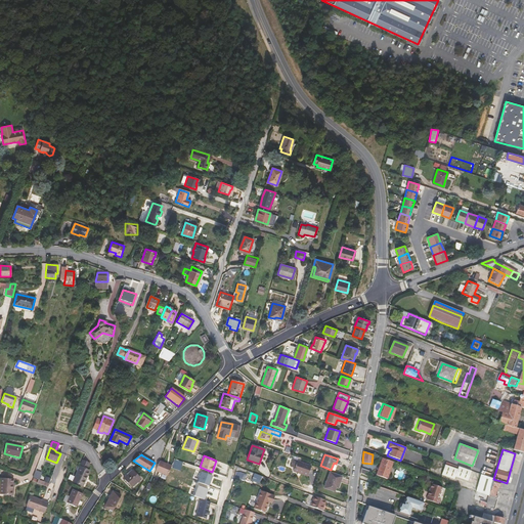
[(376,475),(387,479),(393,462),(382,457),(376,475)]
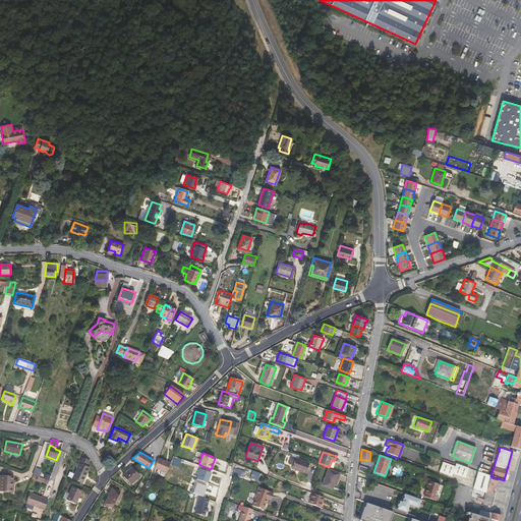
[(171,465),(179,467),(181,460),(173,457),(171,465)]
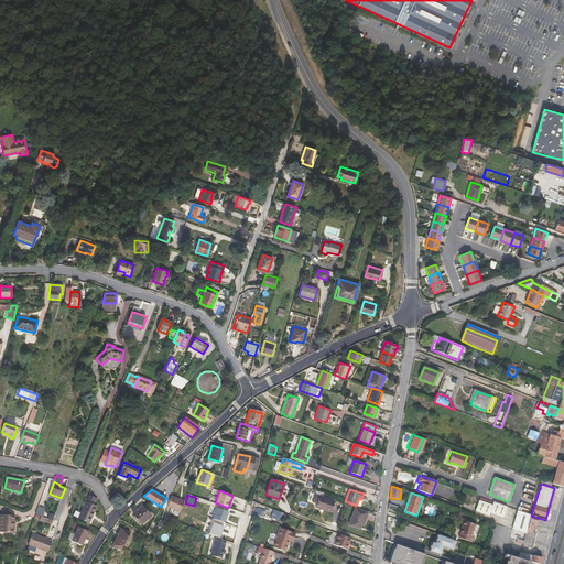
[(88,496),(80,513),(78,519),(89,523),(96,507),(93,505),(96,498),(88,496)]
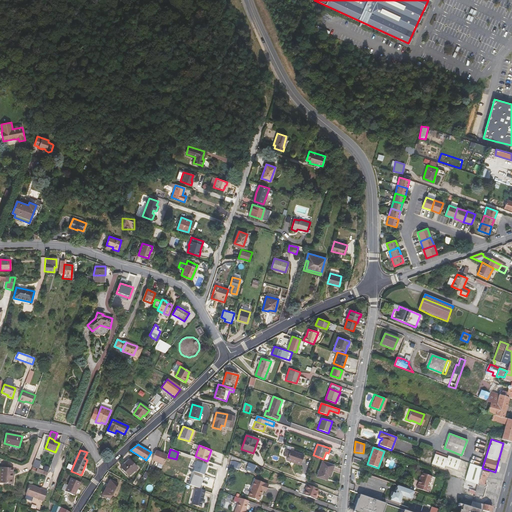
[(156,462),(155,466),(162,468),(167,455),(156,450),(152,460),(156,462)]
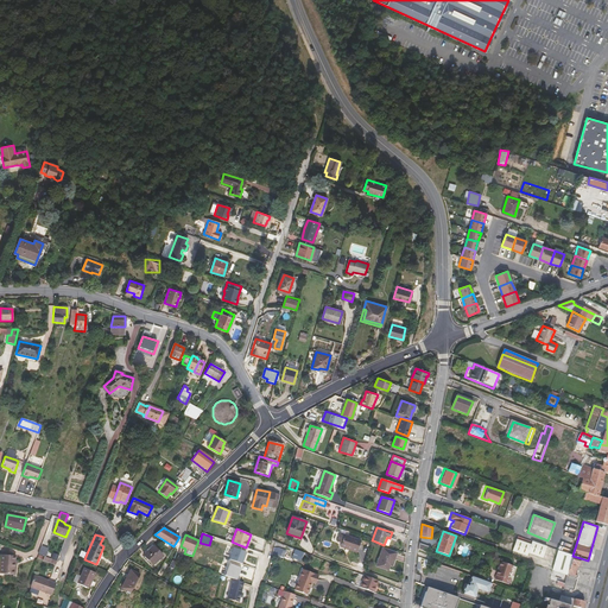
[(341,546),(346,549),(348,550),(356,552),(361,540),(344,534),(342,543),(341,546)]
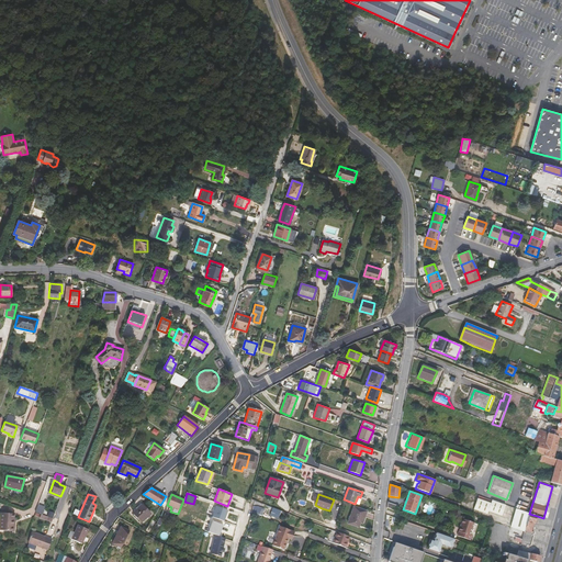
[(489,512),(502,516),(505,505),(492,499),(491,504),(478,498),(473,509),(487,514),(489,512)]
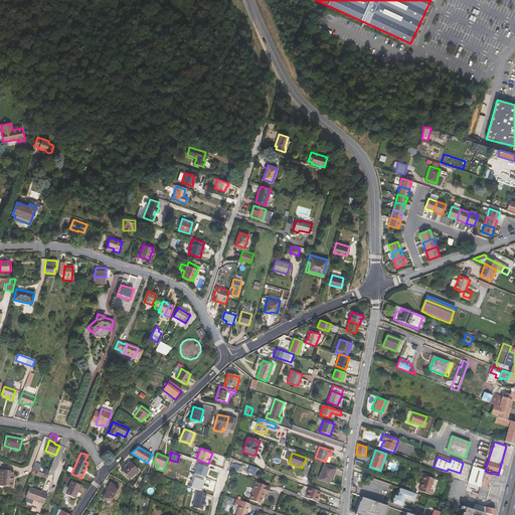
[(130,462),(122,470),(130,479),(138,471),(130,462)]
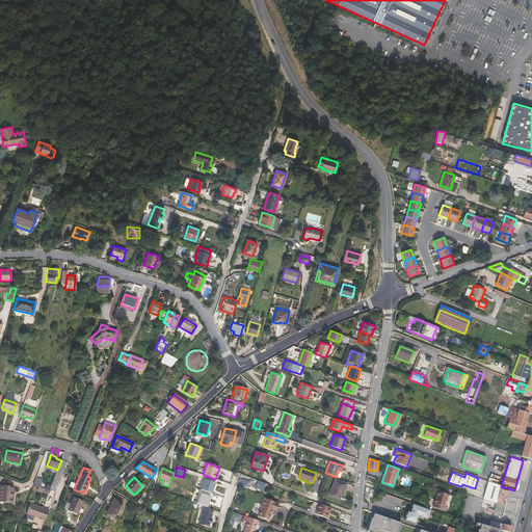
[(42,479),(40,486),(46,489),(49,481),(42,479)]
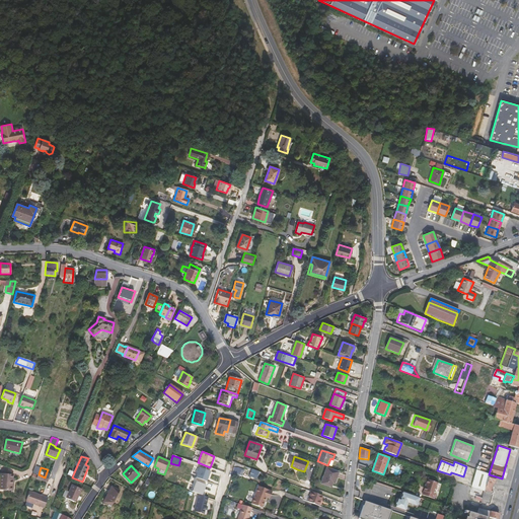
[(206,480),(210,470),(200,467),(196,477),(206,480)]
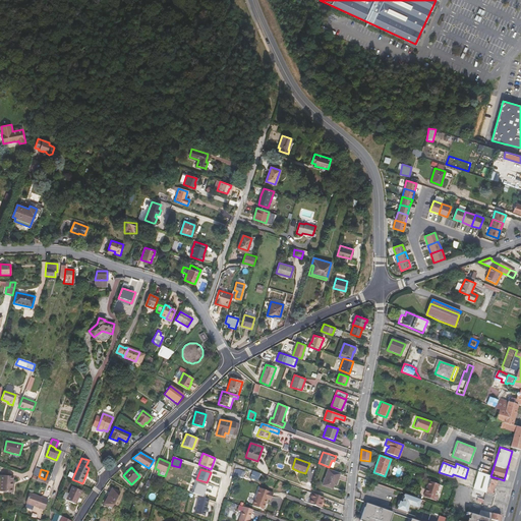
[(334,484),(336,478),(338,478),(340,474),(329,470),(323,485),(332,488),(334,484)]
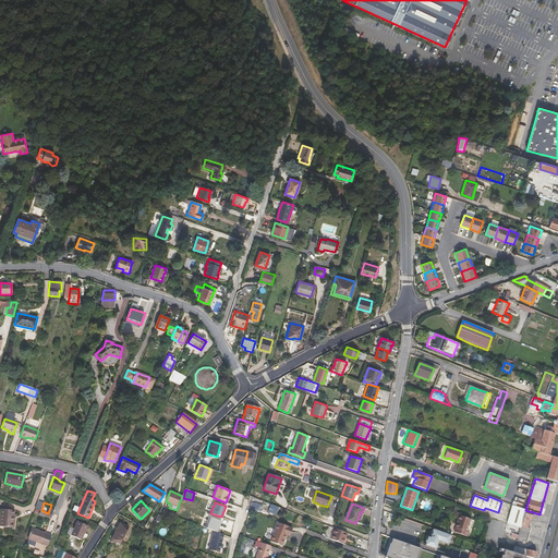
[(279,507),(271,505),(268,512),(276,516),(279,507)]
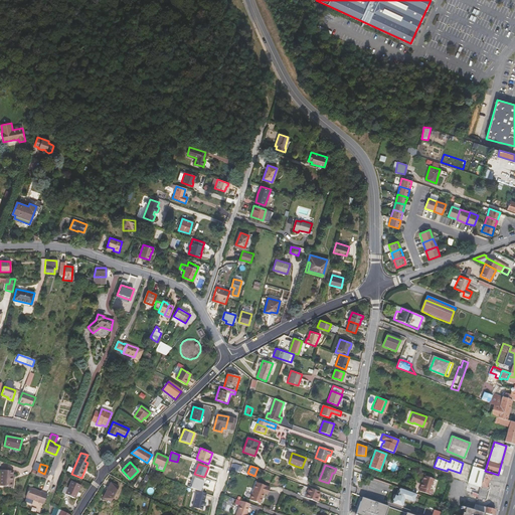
[(485,471),(473,466),(468,483),(480,487),(485,471)]
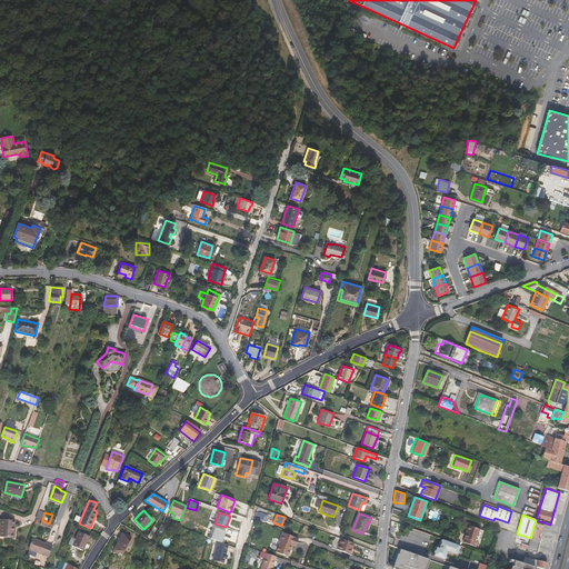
[(15,530),(15,526),(15,520),(1,519),(0,533),(0,537),(13,538),(13,535),(15,535),(15,530)]
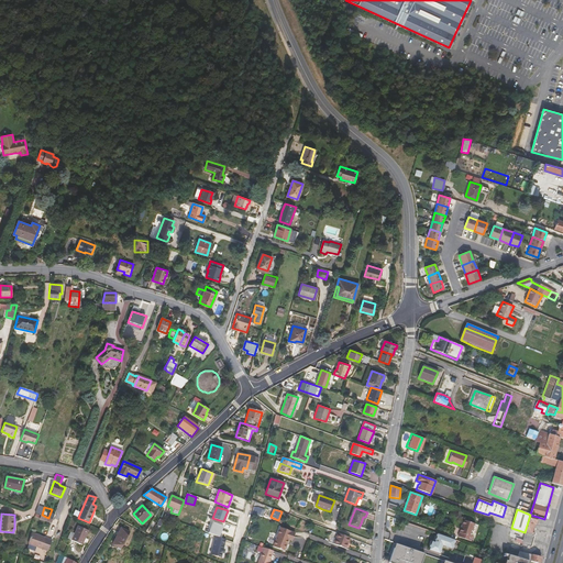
[(534,523),(536,523),(538,517),(530,515),(525,532),(521,544),(526,545),(531,547),(534,533),(531,531),(534,523)]
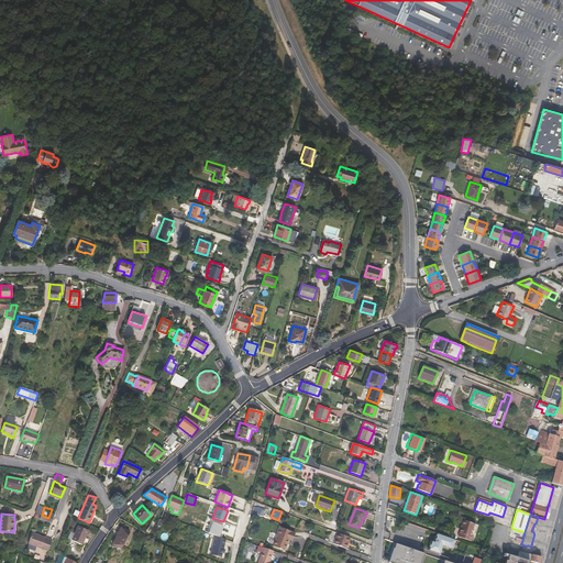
[(471,536),(475,525),(464,520),(459,537),(471,541),(472,537),(471,536)]
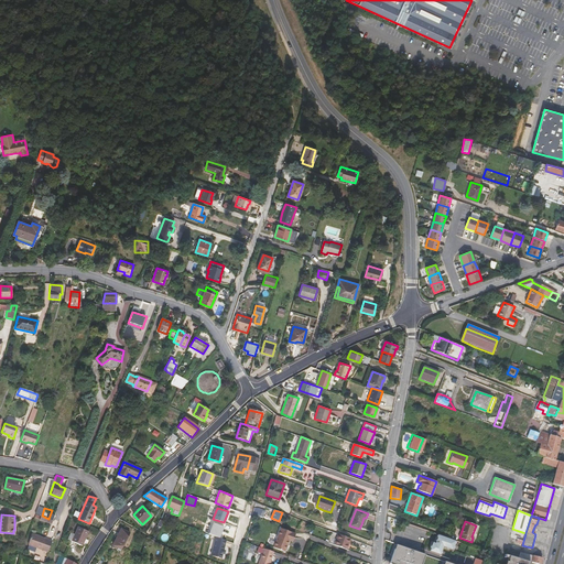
[(208,534),(216,537),(219,538),(224,527),(213,522),(208,534)]
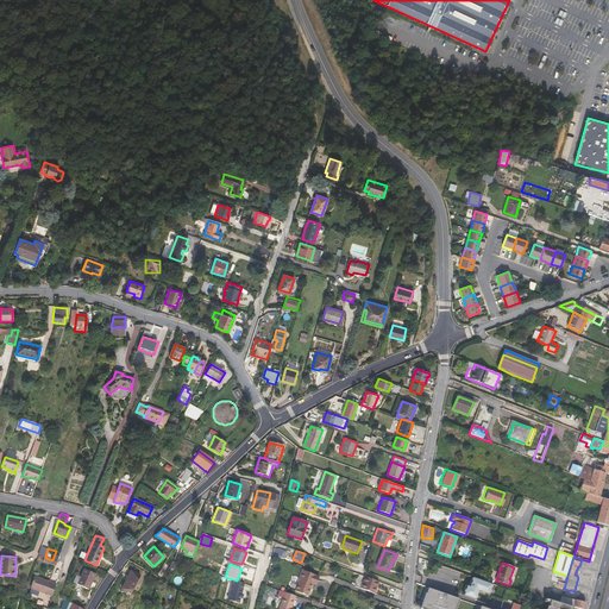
[(85,569),(81,577),(77,584),(88,589),(95,573),(85,569)]
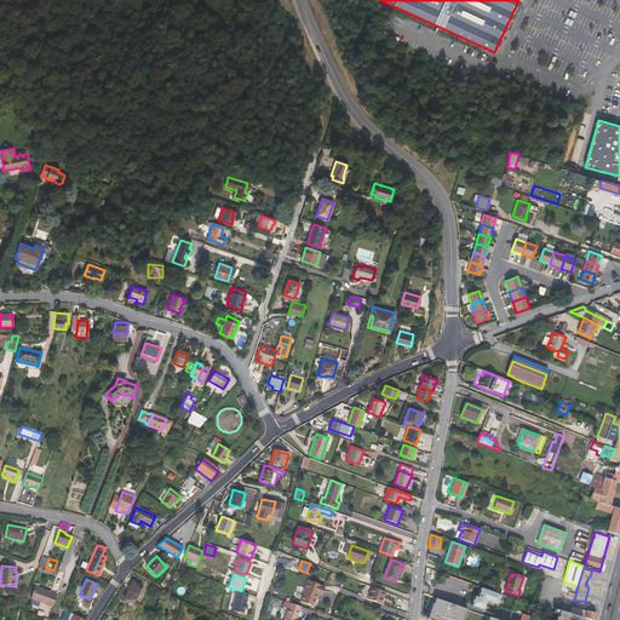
[(321,596),(325,587),(309,580),(300,602),(313,607),(317,595),(321,596)]
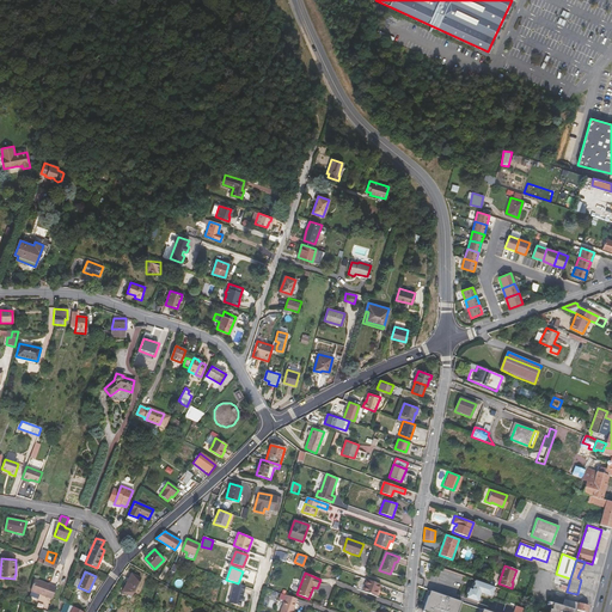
[(127,583),(122,592),(128,595),(132,597),(141,579),(133,575),(128,585),(127,583)]
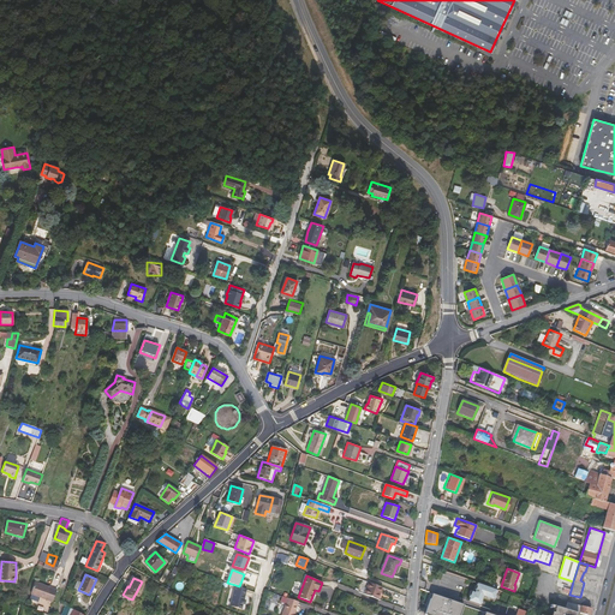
[(31,593),(40,597),(52,602),(57,590),(35,581),(30,593),(31,593)]
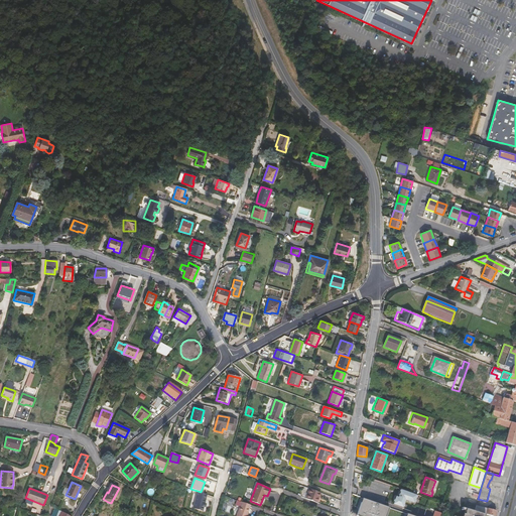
[(321,493),(309,489),(305,499),(316,503),(318,497),(320,497),(321,493)]
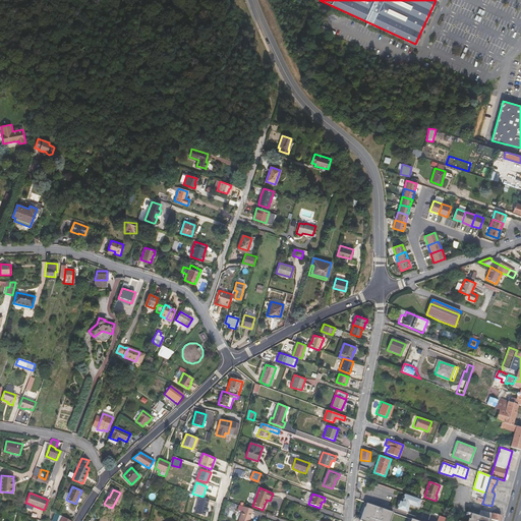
[(410,506),(419,509),(422,500),(405,494),(402,502),(400,501),(397,510),(407,513),(410,506)]
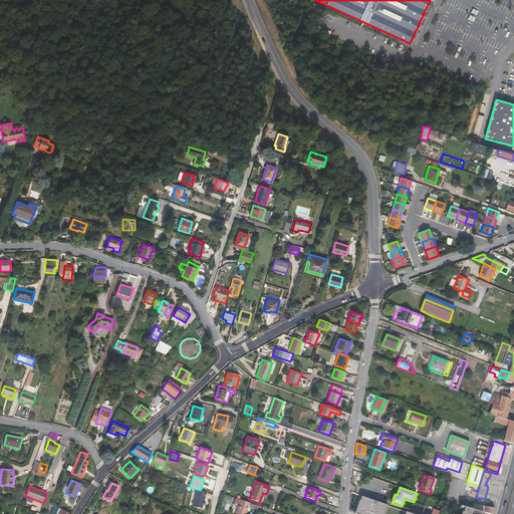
[(200,490),(197,489),(193,507),(202,509),(203,505),(204,505),(205,502),(203,502),(206,493),(200,490)]
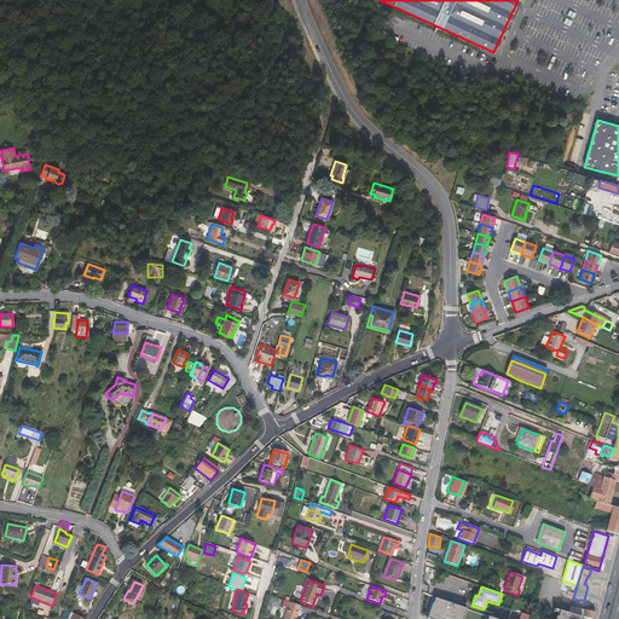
[(433,602),(428,618),(431,618),(461,618),(466,608),(438,599),(437,603),(433,602)]
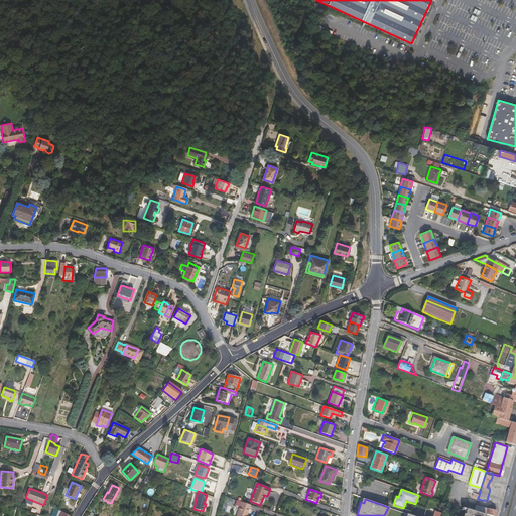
[(243,515),(244,515),(243,514),(247,504),(238,501),(232,515),(243,515)]
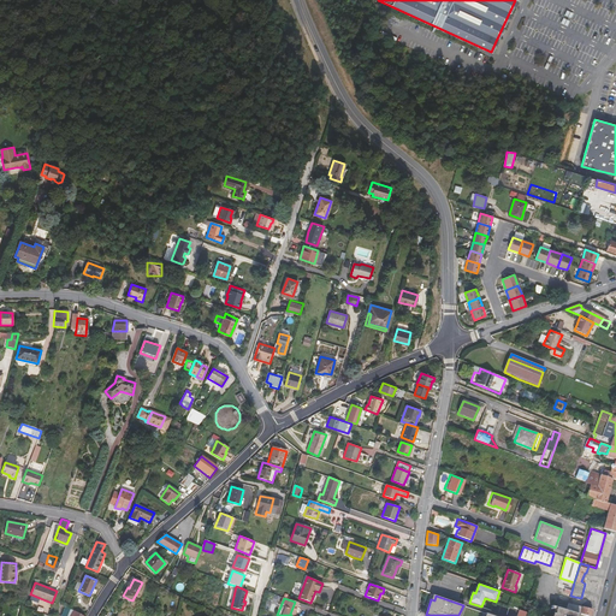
[(573,605),(568,604),(567,610),(580,614),(586,615),(590,615),(592,610),(584,608),(582,606),(582,608),(573,605)]
